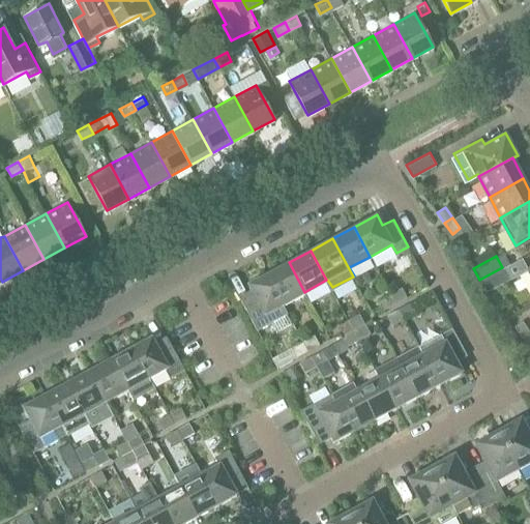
[(508,279),(529,267),(523,256),(502,267),(479,280),(486,291),(508,279)]
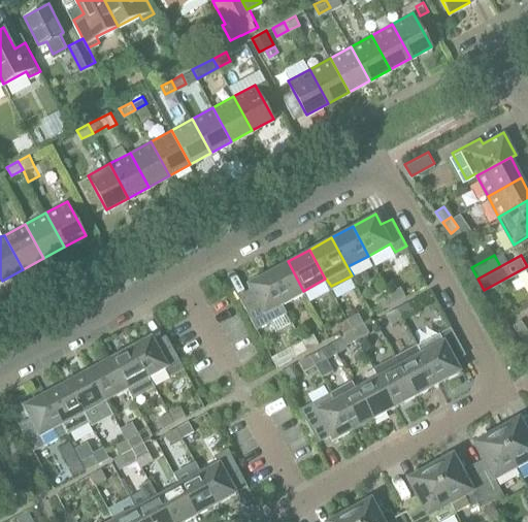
[(303,291),(288,261),(265,273),(282,302),(303,291)]
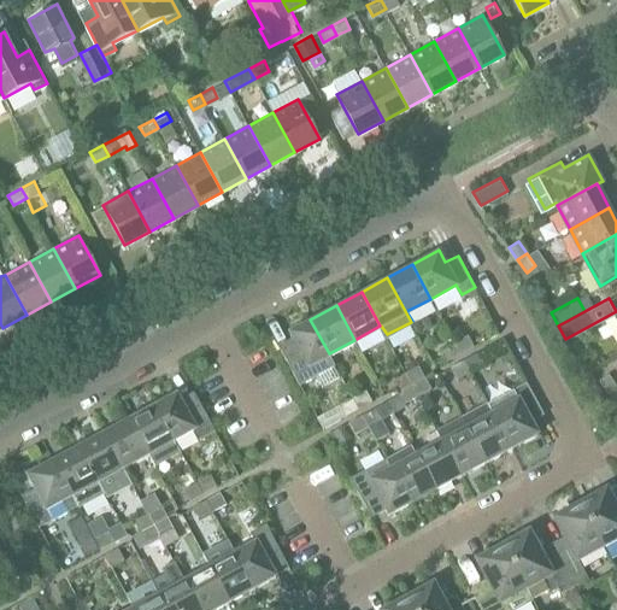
[(292,335),(278,341),(300,382),(335,363),(329,353),(310,320),(289,330),(292,335)]
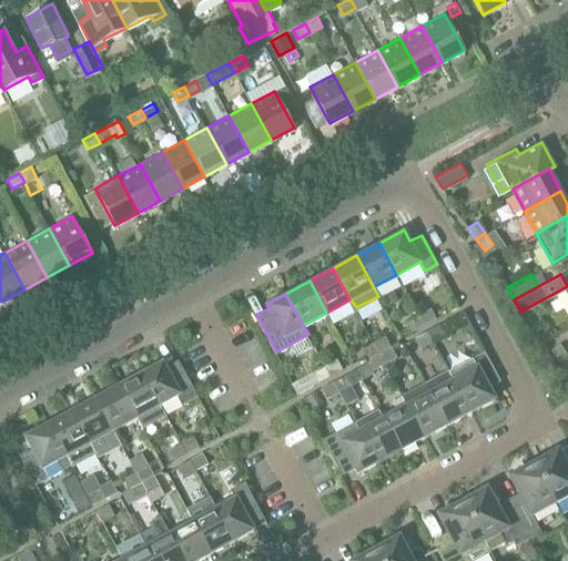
[(430,305),(418,312),(424,322),(436,315),(430,305)]
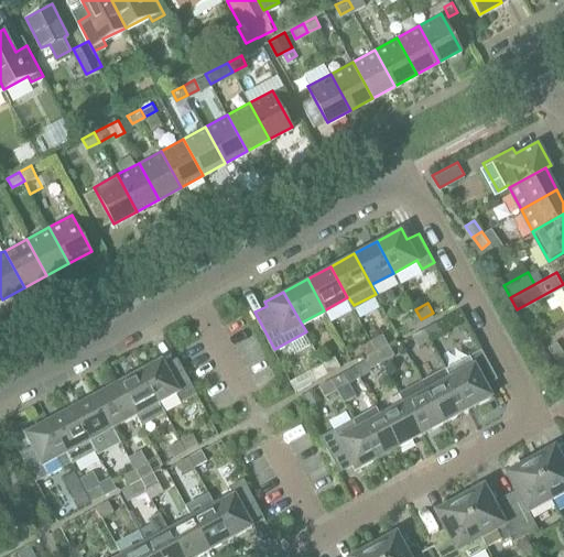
[(415,309),(403,316),(409,327),(421,319),(415,309)]
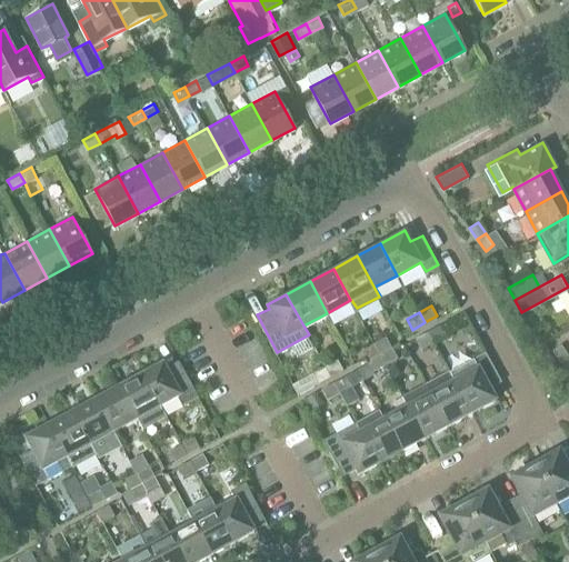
[(428,329),(433,339),(446,332),(440,322),(428,329)]
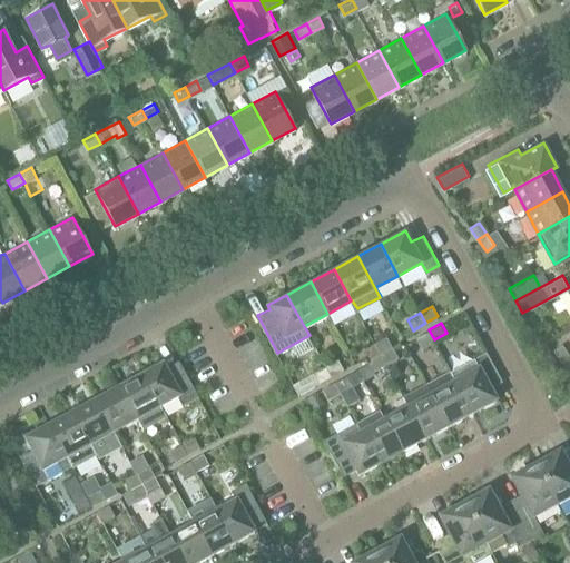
[(434,339),(429,329),(416,336),(422,346),(434,339)]
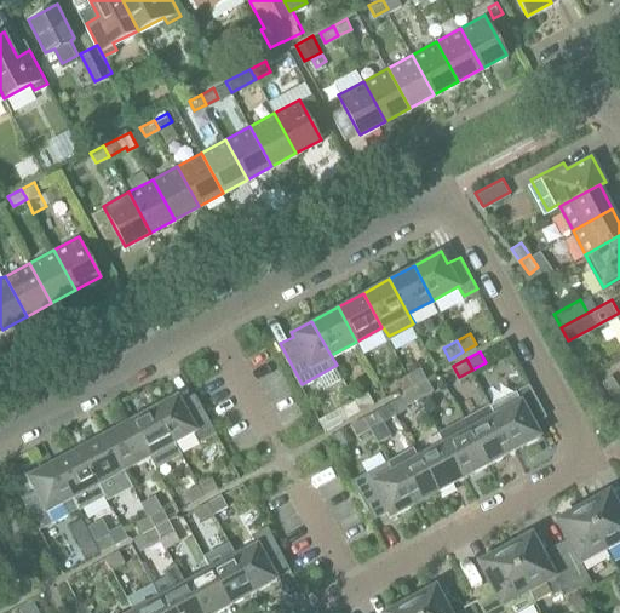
[(420,364),(407,371),(413,383),(426,376),(420,364)]
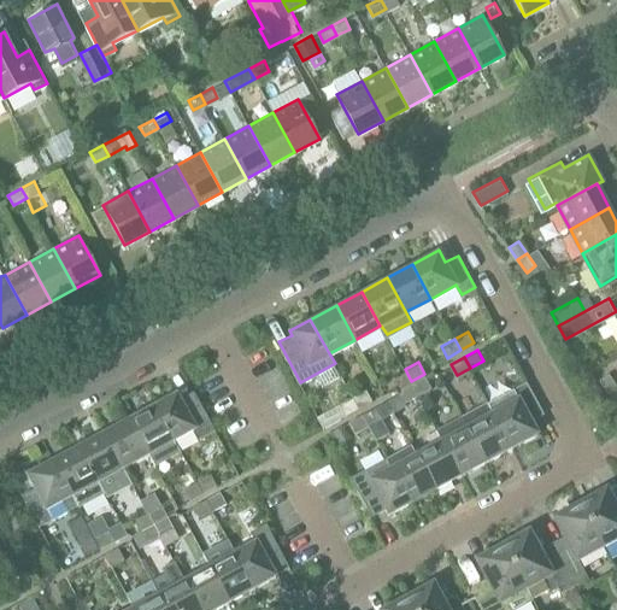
[(405,369),(392,377),(398,388),(411,381),(405,369)]
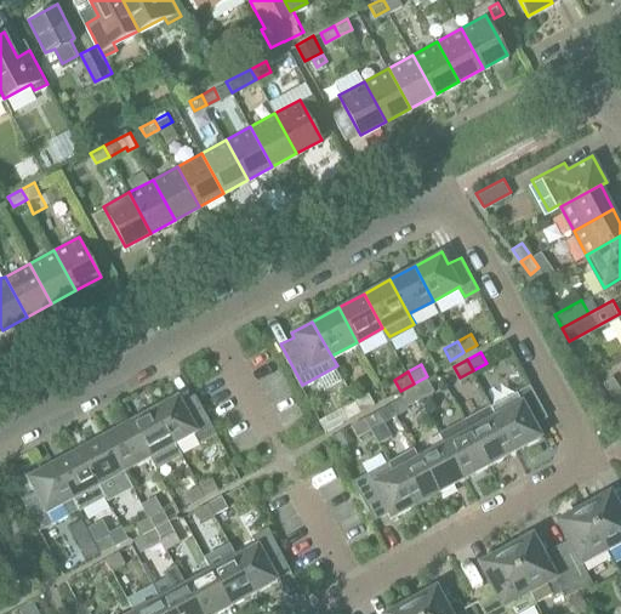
[(611,393),(620,386),(613,374),(603,381),(611,393)]
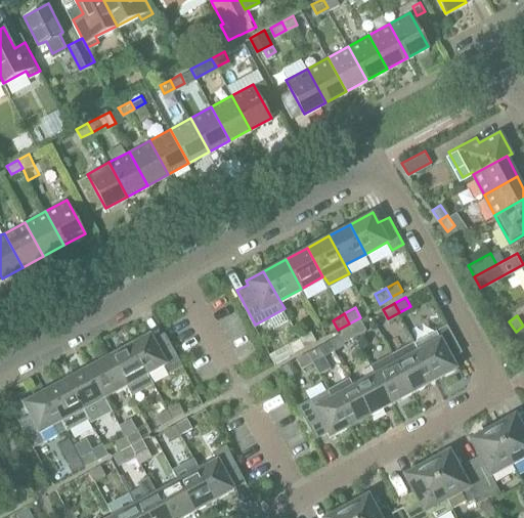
[(360,317),(349,324),(354,334),(366,327),(360,317)]
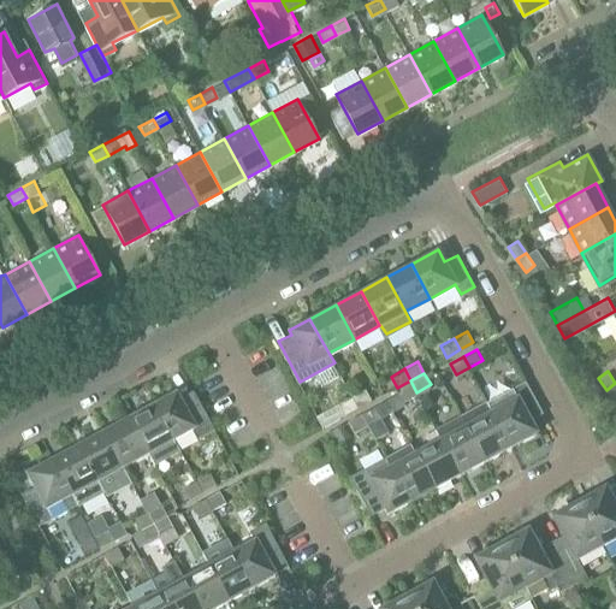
[(525,379),(487,400),(487,398),(486,400),(510,445),(537,431),(529,418),(543,412),(525,379)]
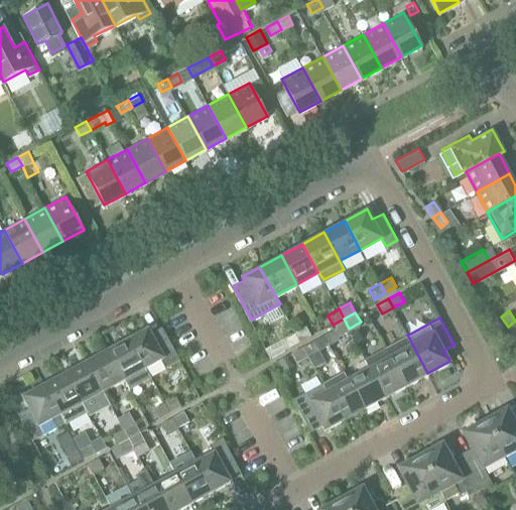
[(344,319),(333,325),(338,335),(349,329),(344,319)]
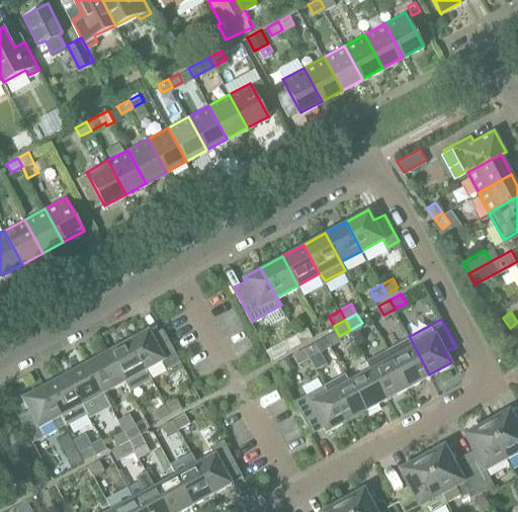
[(313,334),(308,325),(296,331),(301,340),(313,334)]
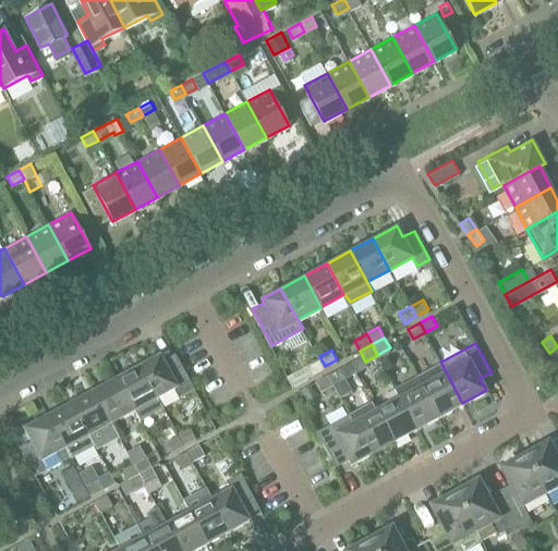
[(159,354),(141,365),(157,396),(176,387),(180,395),(194,387),(177,355),(164,362),(159,354)]
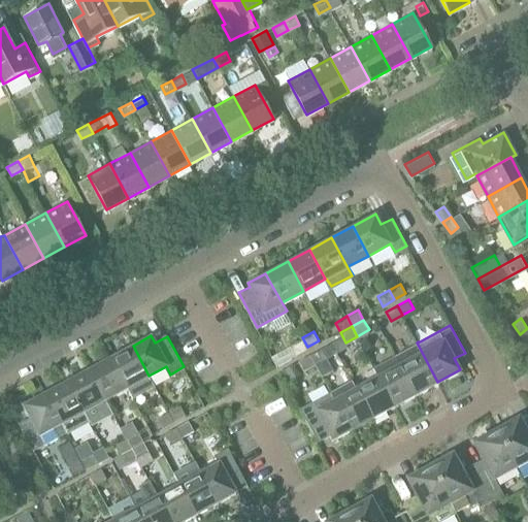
[(270,354),(275,363),(307,347),(302,337),(270,354)]
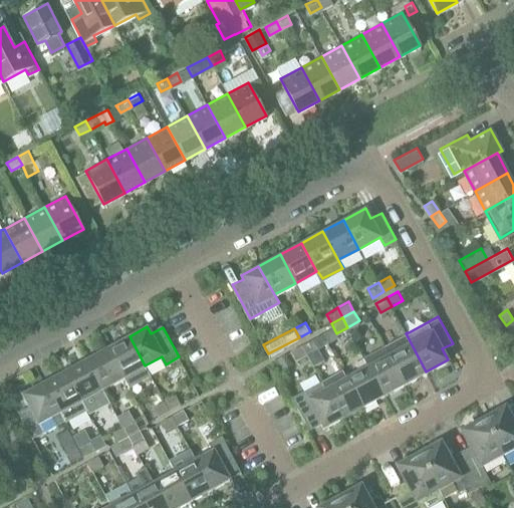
[(426,371),(406,333),(384,344),(389,353),(405,383),(426,371)]
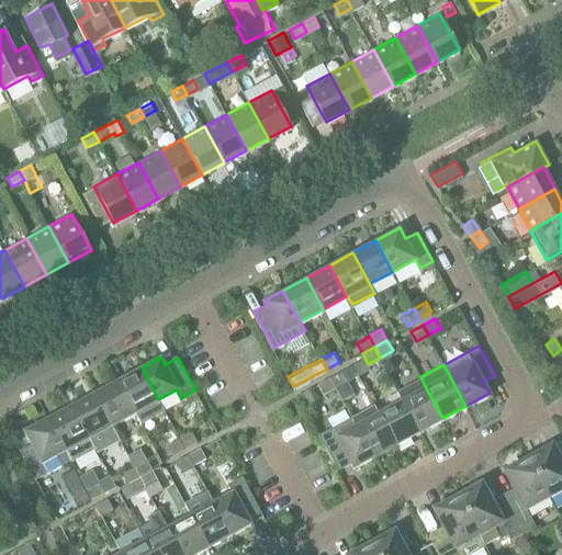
[(158,399),(142,367),(117,380),(135,411),(158,399)]
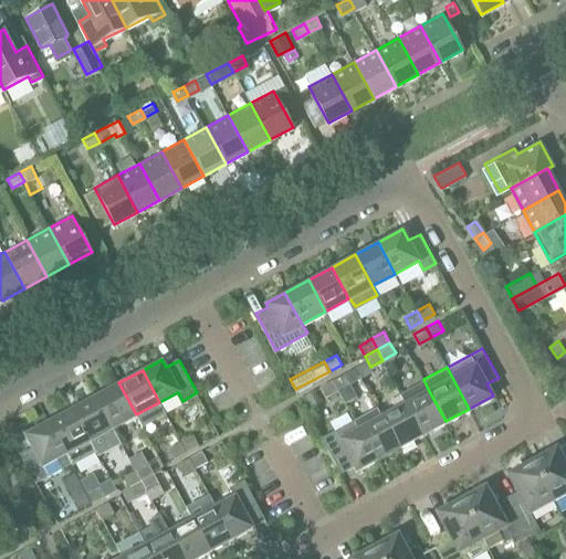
[(345,370),(332,377),(338,388),(350,381),(345,370)]
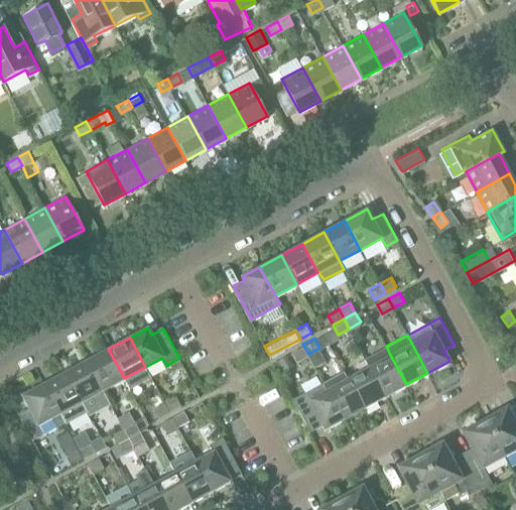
[(302,344),(291,350),(296,360),(308,354),(302,344)]
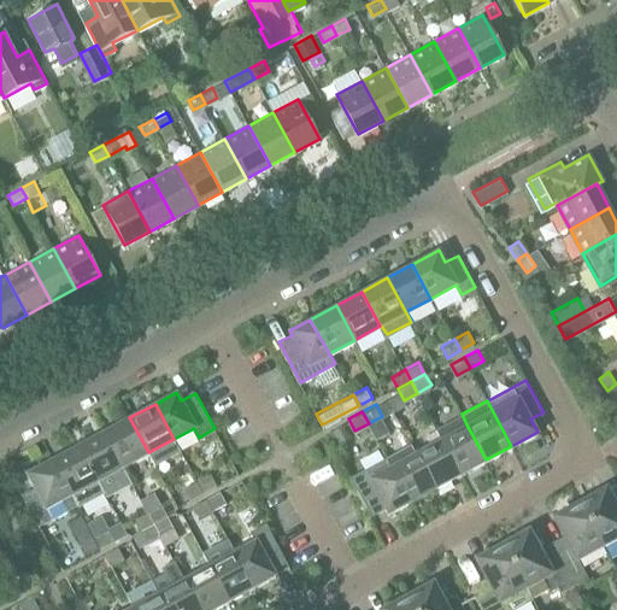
[(148,452),(129,417),(104,432),(123,465),(148,452)]
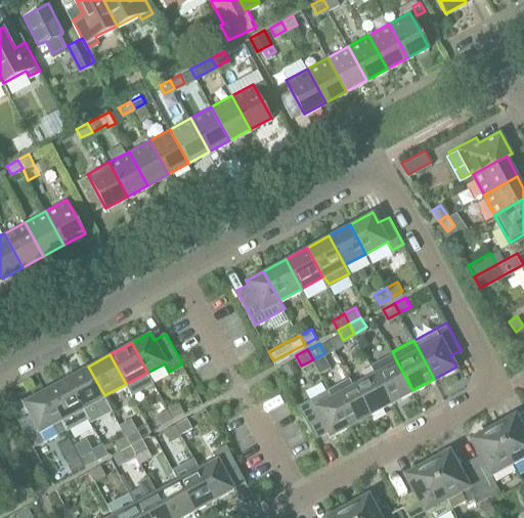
[(297,369),(291,358),(278,365),(284,376),(297,369)]
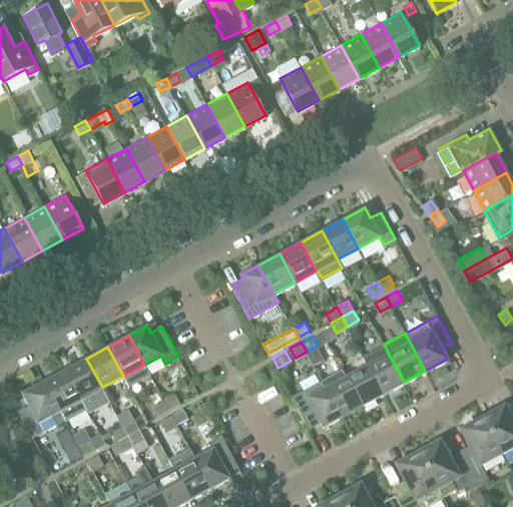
[(404,382),(388,353),(367,365),(383,394),(404,382)]
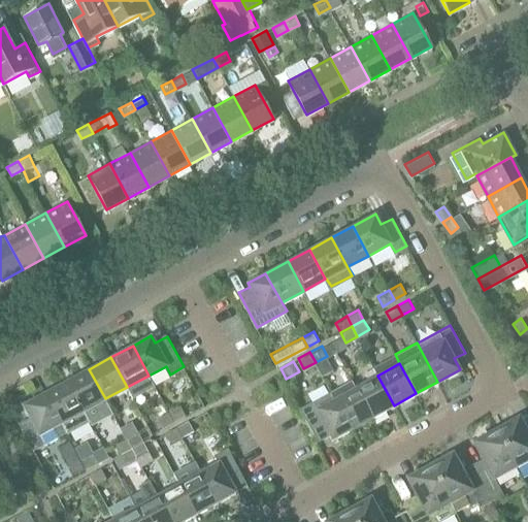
[(369,380),(356,387),(372,417),(394,405),(377,376),(373,367),(365,371),(369,380)]
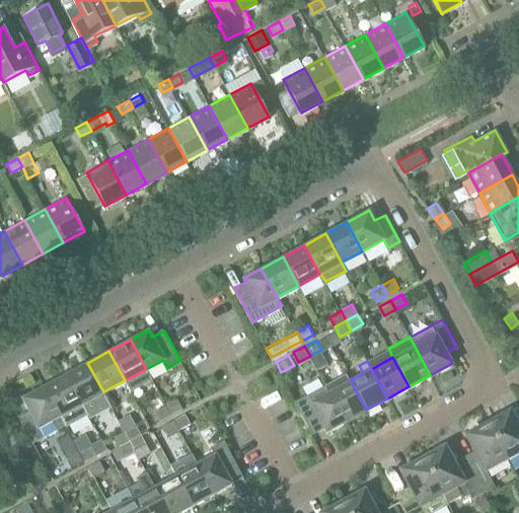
[(87,363),(66,374),(88,414),(89,416),(110,405),(103,391),(87,363)]
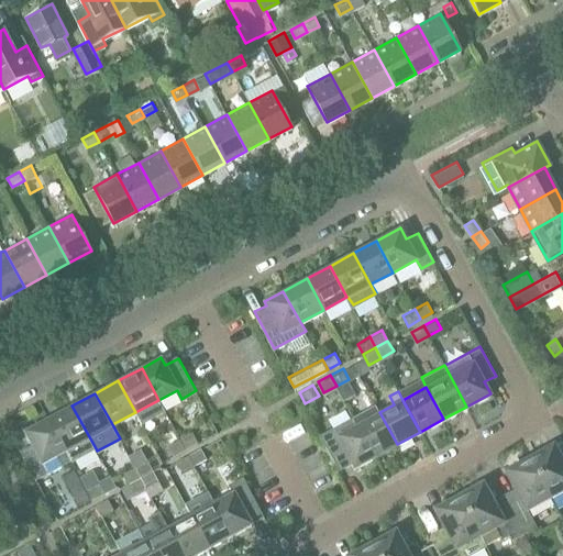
[(375,403),(352,417),(374,457),(397,444),(379,412),(375,403)]
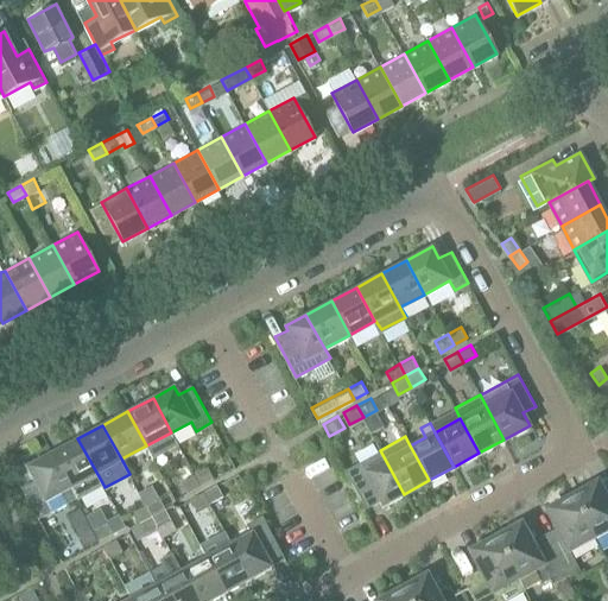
[(77,438),(52,453),(76,495),(77,498),(103,485),(77,438)]
